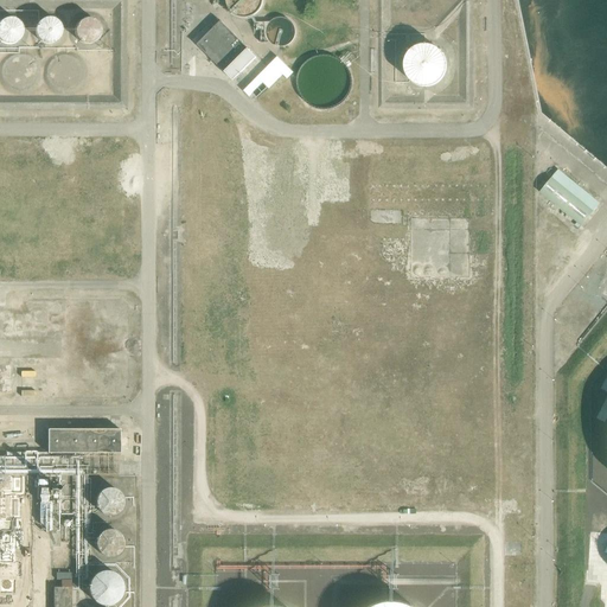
[(263,0),(227,0),(227,2),(228,6),(230,10),(232,13),(235,16),(238,17),(242,18),(244,18),(248,18),(253,17),(256,16),(259,13),(261,11),(263,7),(263,4),(263,0)]
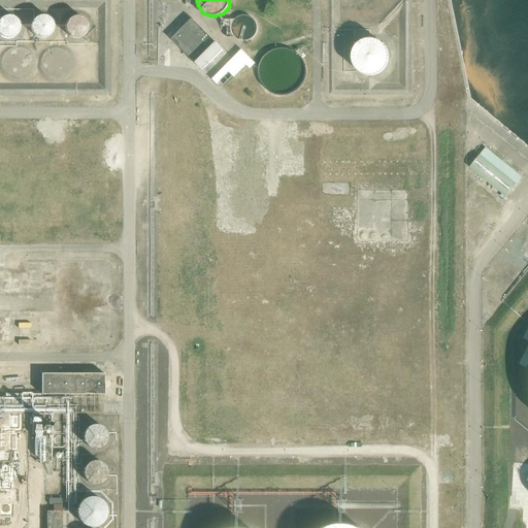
[(21,26),(21,25),(21,22),(19,19),(18,18),(17,17),(14,14),(10,13),(8,13),(5,14),(2,17),(1,18),(0,19),(0,31),(1,33),(3,35),(5,36),(9,36),(11,36),(13,36),(17,34),(18,33),(20,30),(21,28),(21,26)]
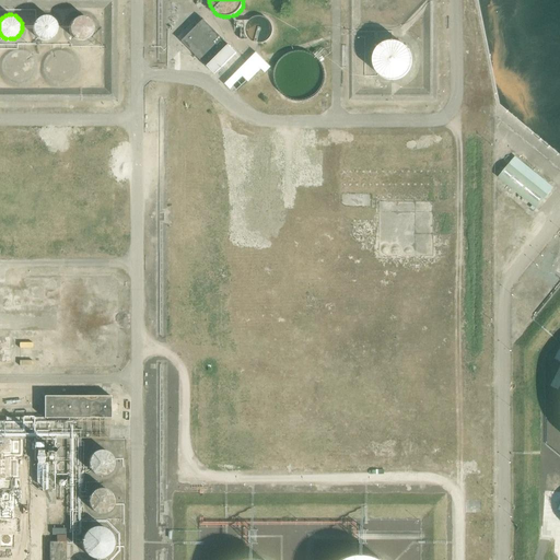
[(58,26),(57,24),(57,21),(55,18),(50,15),(46,14),(42,14),(41,15),(38,16),(36,19),(35,21),(34,23),(34,25),(34,27),(34,30),(36,34),(38,36),(41,37),(43,37),(45,38),(47,38),(50,37),(53,36),(54,34),(57,31),(58,26)]
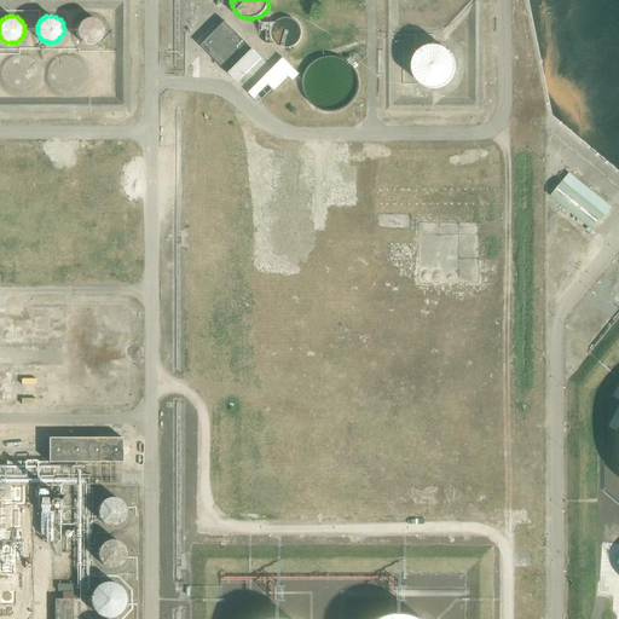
[(104,30),(103,25),(100,21),(98,19),(96,18),(91,17),(87,17),(85,18),(81,19),(80,22),(79,24),(77,29),(77,32),(77,34),(79,36),(80,39),(84,42),(86,42),(90,44),(92,44),(94,42),(98,41),(99,40),(103,35),(103,34),(104,30)]
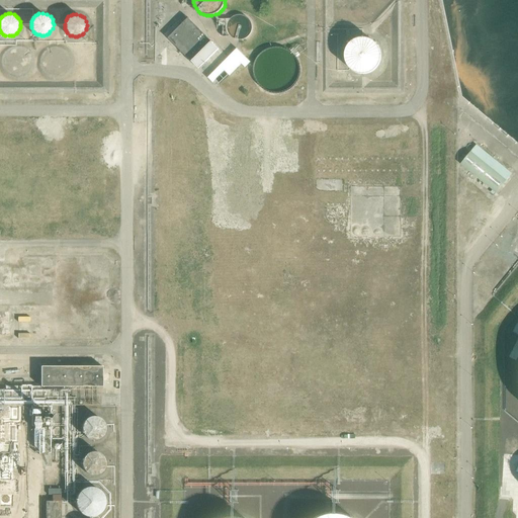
[(234,39),(235,39),(237,39),(240,40),(244,39),(246,38),(248,36),(250,34),(251,32),(251,30),(252,27),(251,24),(251,22),(249,20),(248,18),(246,17),(244,16),(242,15),(239,15),(234,16),(231,19),(229,20),(228,23),(227,27),(227,30),(228,32),(229,34),(231,36),(234,39)]
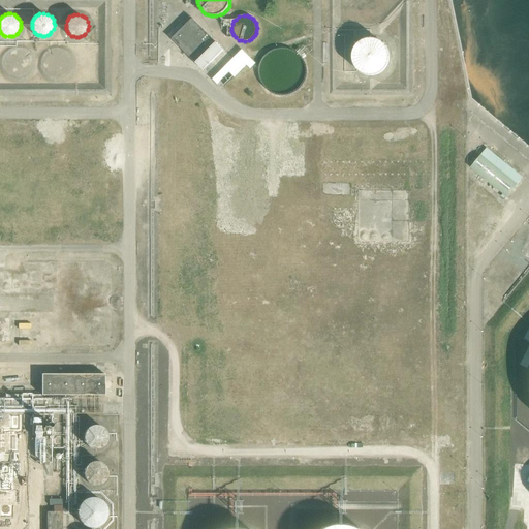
[(180,24),(168,35),(205,71),(224,51),(192,19),(184,27),(180,24)]
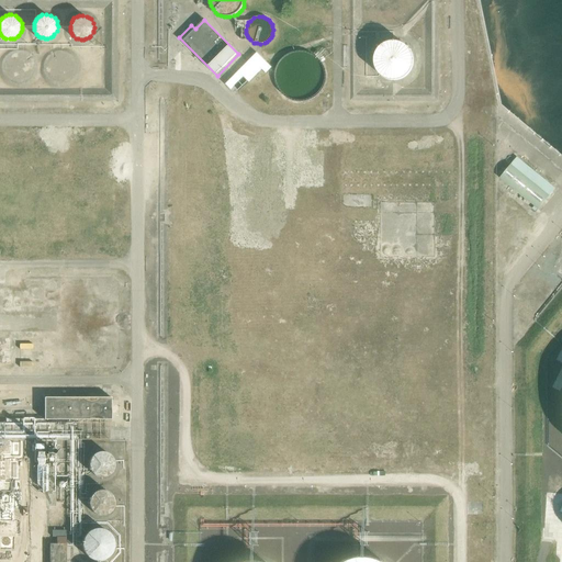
[(416,62),(415,57),(414,54),(413,51),(411,47),(407,45),(403,43),(398,42),(395,42),(391,42),(388,43),(383,46),(381,48),(379,52),(378,54),(377,57),(377,62),(377,65),(378,68),(379,71),(381,75),(383,77),(388,79),(391,80),(395,81),(398,80),(403,79),(407,78),(411,75),(413,71),(414,68),(415,65),(416,62)]
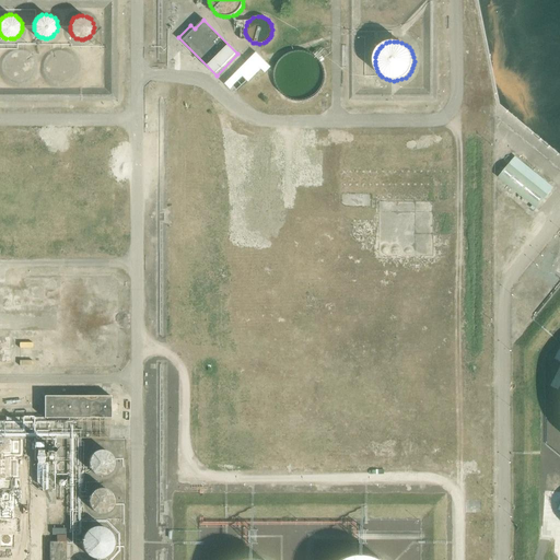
[(553,187),(515,158),(499,177),(537,208),(553,187)]
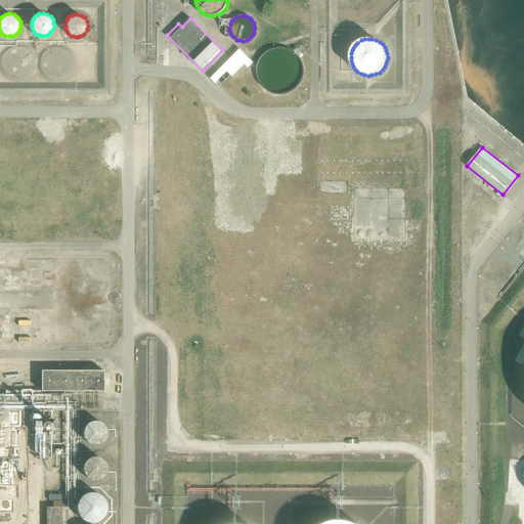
[(102,391),(103,370),(40,370),(41,391),(102,391)]
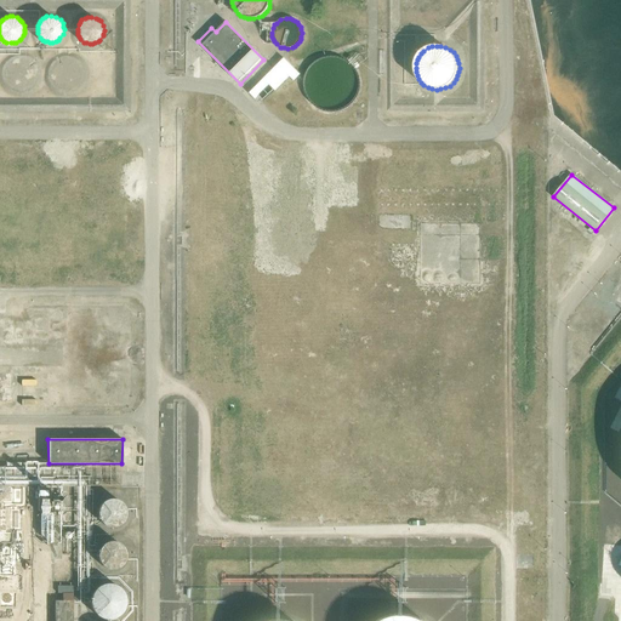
[(127,512),(126,508),(126,506),(123,502),(119,499),(114,497),(110,497),(107,499),(103,501),(101,503),(100,506),(98,511),(98,513),(100,517),(102,520),(104,523),(107,524),(112,525),(114,525),(118,525),(120,523),(123,522),(125,518),(126,516),(127,512)]
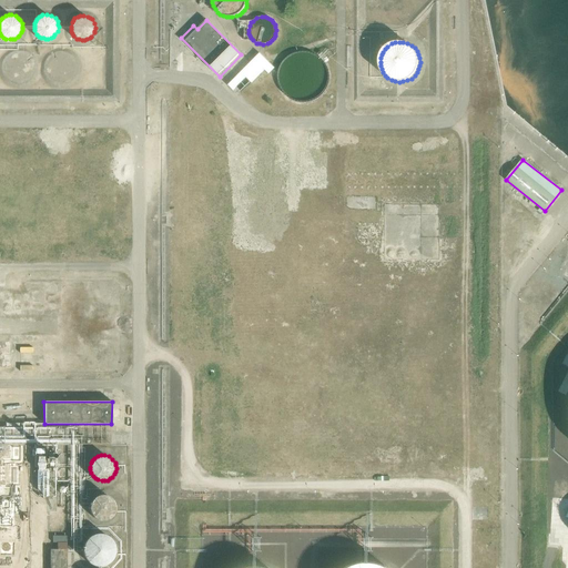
[(115,507),(115,504),(114,501),(113,499),(112,498),(110,496),(108,495),(104,494),(102,494),(100,494),(98,495),(95,496),(93,498),(92,500),(91,501),(90,505),(90,507),(90,509),(90,511),(91,514),(93,516),(97,519),(99,519),(102,520),(104,520),(108,519),(111,517),(114,513),(115,510),(115,507)]
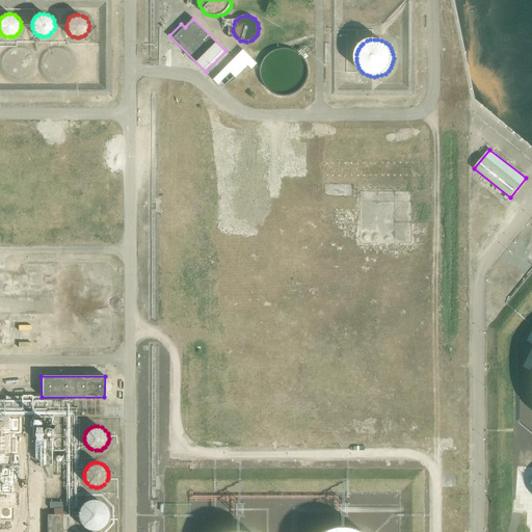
[(108,514),(108,511),(107,507),(105,504),(103,502),(101,501),(98,500),(96,499),(92,499),(89,499),(87,500),(85,501),(82,503),(80,505),(79,508),(78,511),(78,514),(78,517),(79,520),(80,522),(82,525),(84,527),(87,528),(89,529),(94,529),(97,529),(100,528),(102,527),(104,525),(106,522),(107,520),(108,517),(108,514)]
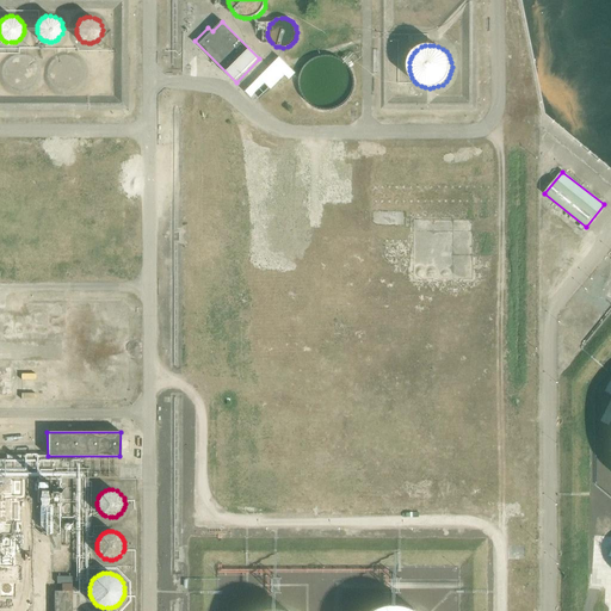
[(71,610),(72,593),(72,591),(53,591),(53,610),(71,610)]
